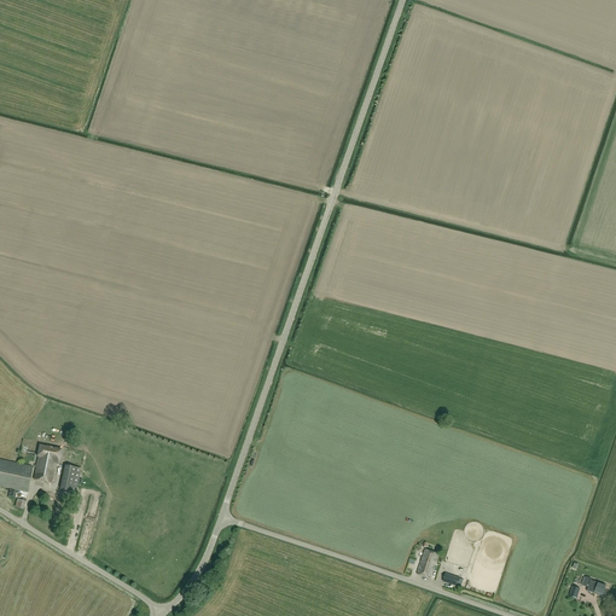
[(59,448),(36,443),(35,454),(36,454),(32,477),(48,481),(53,462),(56,463),(59,448)]
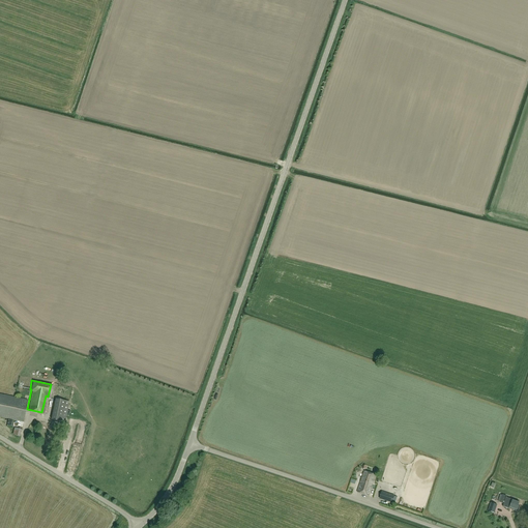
[(0,415),(21,420),(26,399),(0,392),(0,415)]
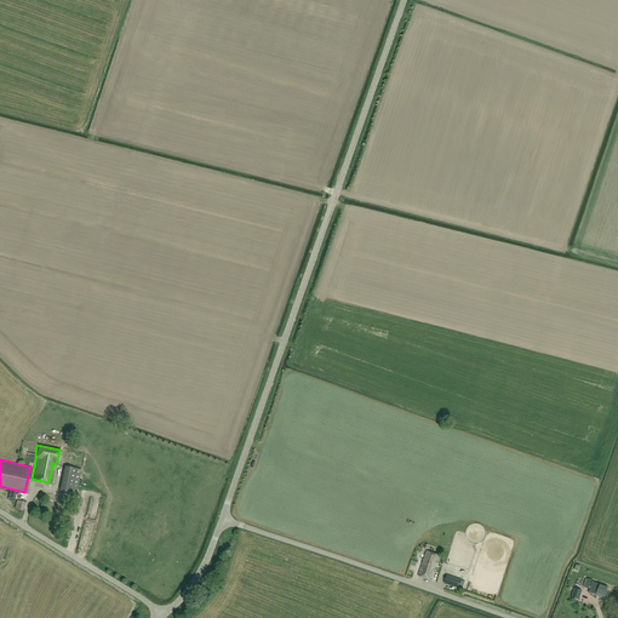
[(73,492),(79,468),(64,465),(58,490),(73,492)]
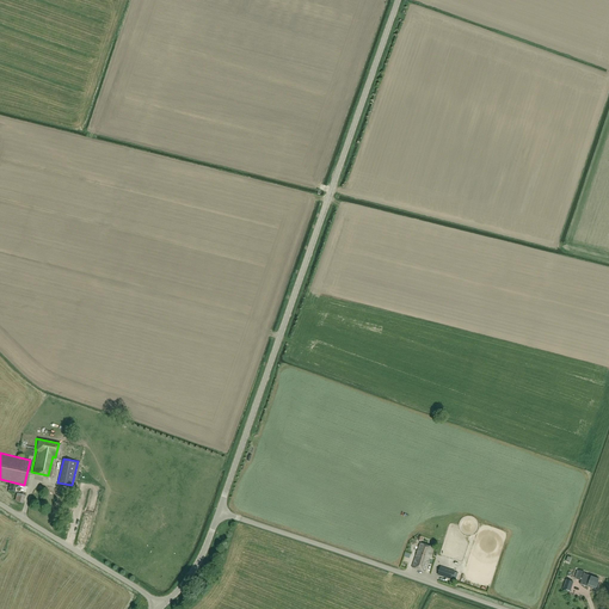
[(23,493),(14,491),(12,499),(20,502),(23,493)]
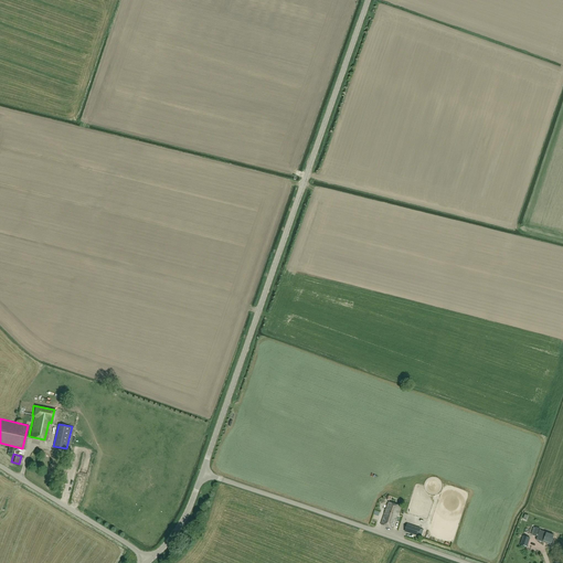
[(83,461),(73,495),(77,497),(87,464),(83,461)]
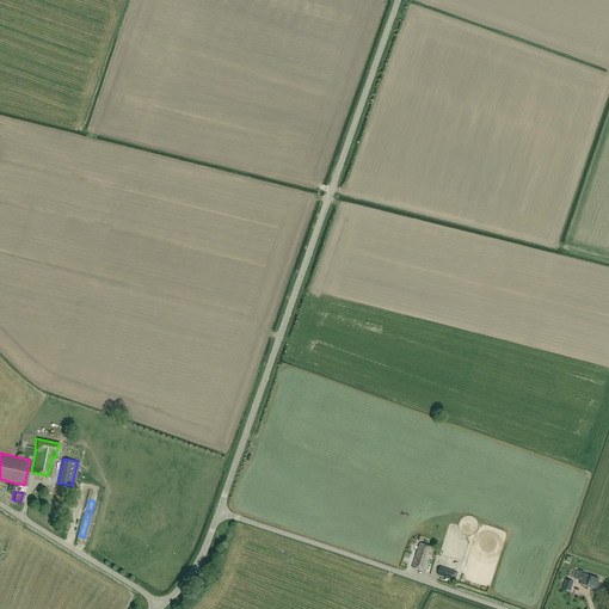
[(417,541),(410,565),(423,570),(428,555),(431,546),(417,541)]
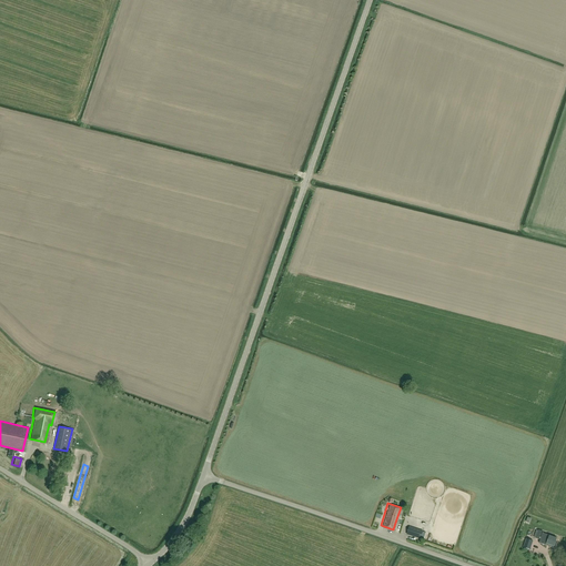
[(420,529),(407,526),(405,532),(418,536),(420,529)]
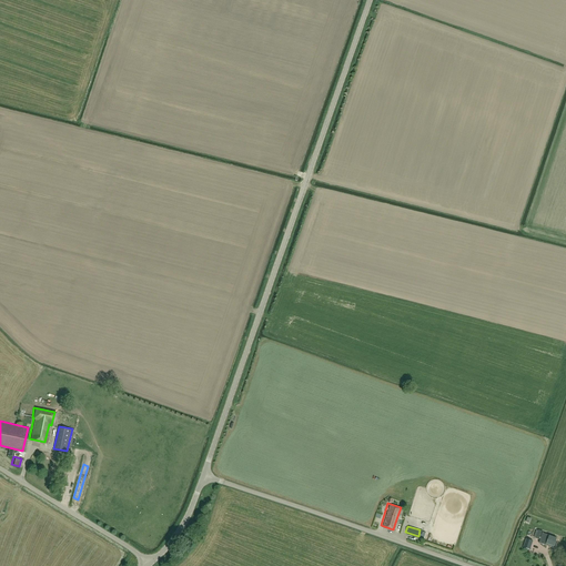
[(554,537),(547,534),(539,531),(541,529),(536,528),(536,529),(534,528),(532,535),(534,536),(537,538),(536,541),(545,544),(545,543),(547,543),(546,544),(553,546),(555,541),(553,541),(554,537)]
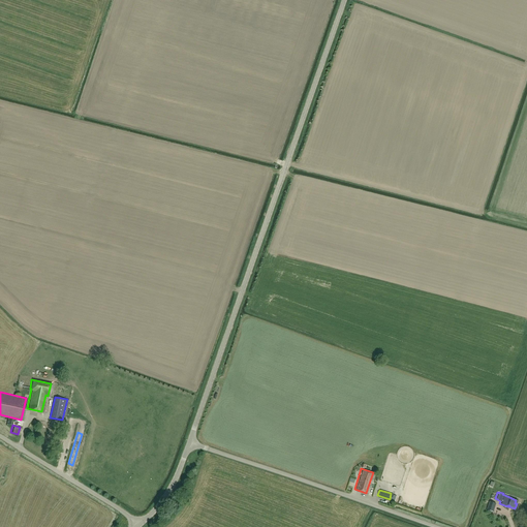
[(488,500),(486,507),(491,509),(494,502),(488,500)]
